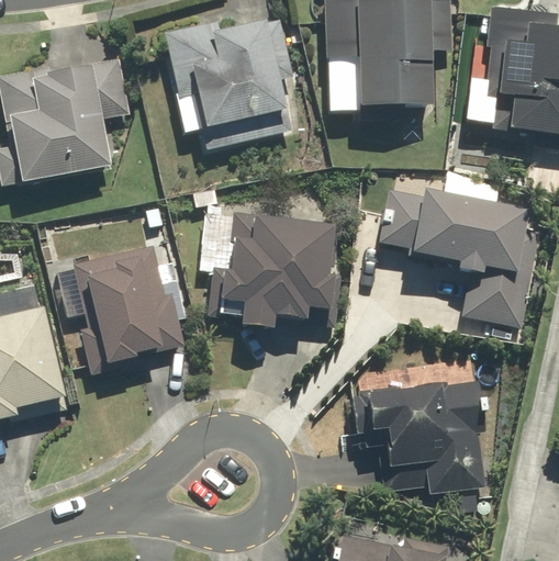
[(323,0),(326,57),(359,56),(361,104),(437,102),(435,49),(451,49),(449,0),(323,0)]
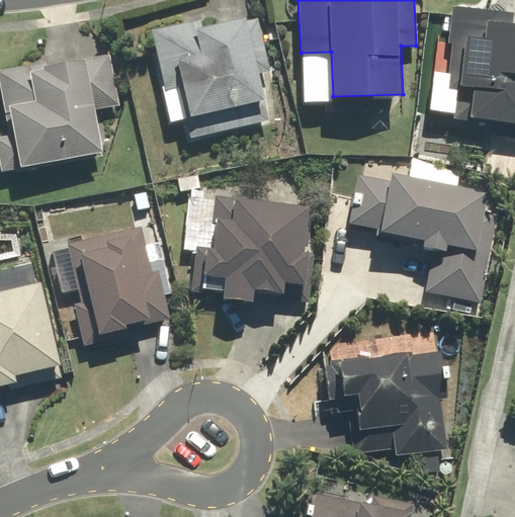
[(456,89),(453,118),(514,124),(514,23),(511,23),(512,12),(451,6),(442,88),(456,89)]
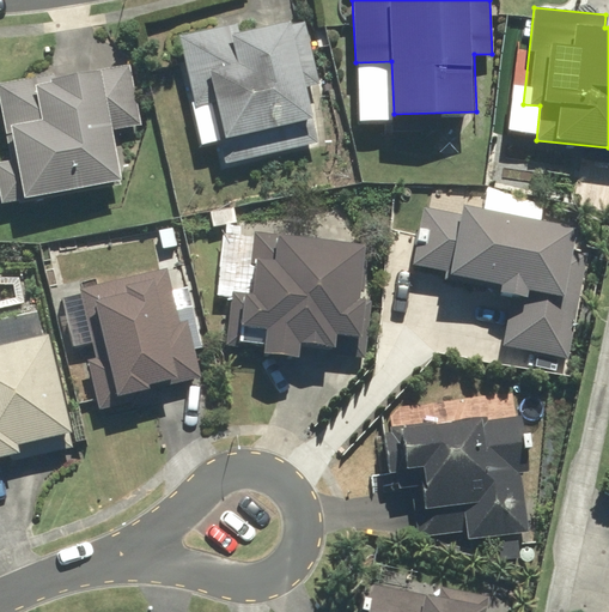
[(196,108),(211,104),(225,164),(320,140),(306,86),(323,83),(306,17),(238,34),(236,23),(178,37),(196,108)]
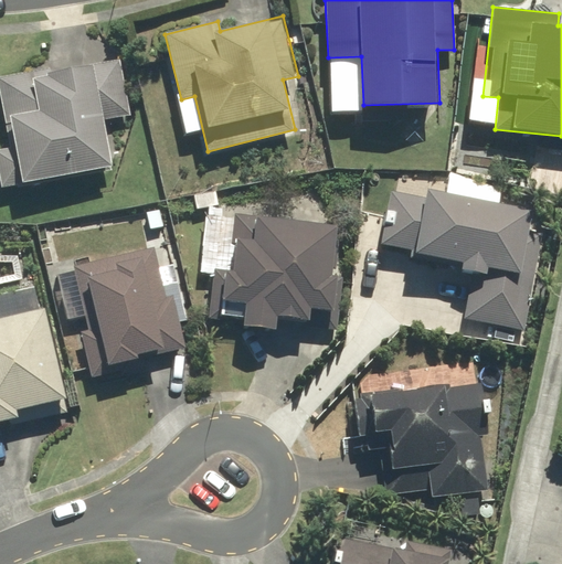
[(122,52),(0,74),(0,100),(9,147),(0,148),(0,185),(113,163),(104,119),(134,113),(122,52)]
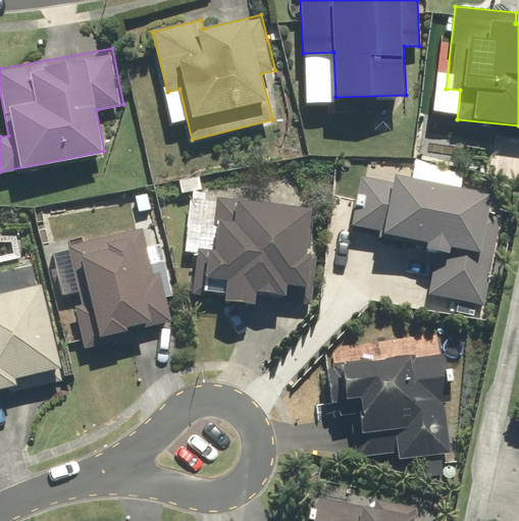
[(483,305),(498,215),(487,214),(491,191),(357,169),(349,223),(380,228),(379,235),(435,243),(426,296),(483,305)]
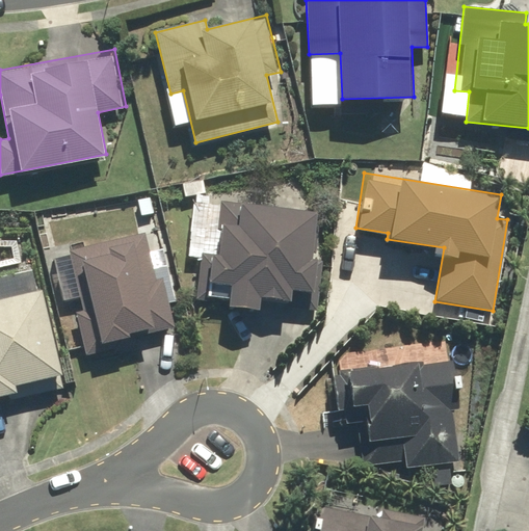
[(317,211),(220,201),(215,254),(199,253),(193,298),(230,301),(230,307),(260,310),(261,297),(293,301),(294,290),(317,292),(320,259),(313,258),(317,211)]
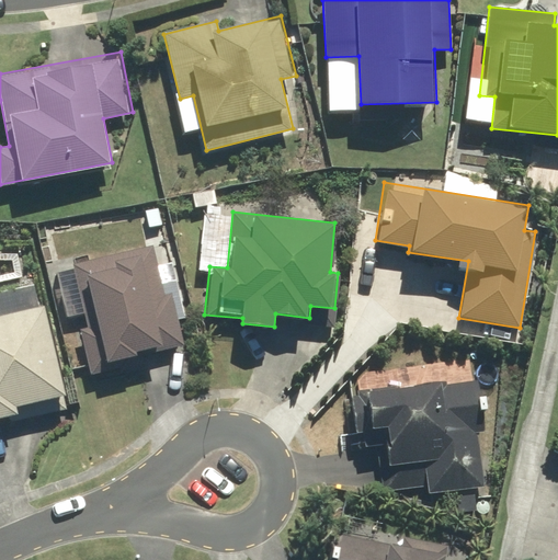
[(151,244),(72,263),(88,326),(80,328),(91,374),(186,351),(172,293),(163,295),(151,244)]
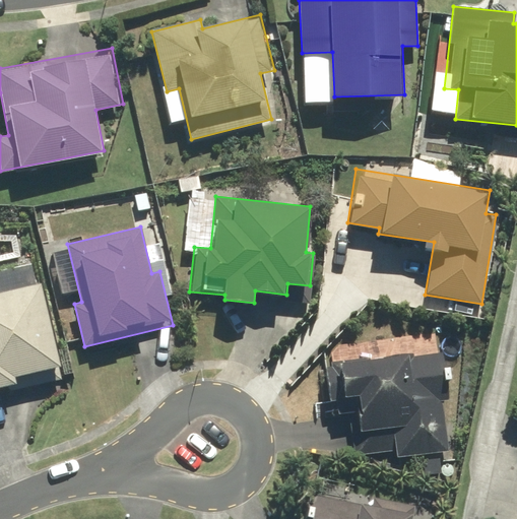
[(0,391),(64,376),(40,282),(0,292),(0,391)]
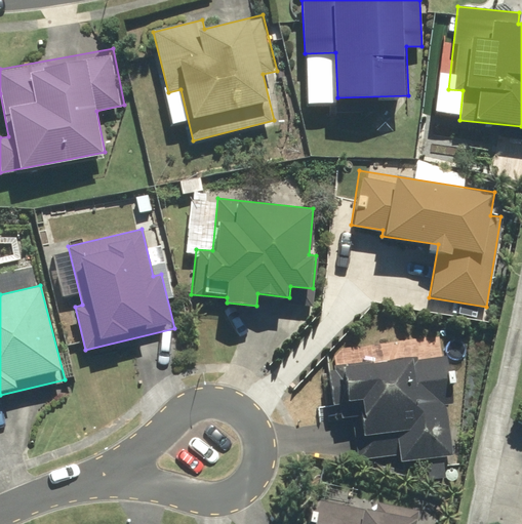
[(454,399),(448,354),(329,369),(335,420),(349,419),(355,460),(398,454),(400,462),(451,456),(444,400),(454,399)]
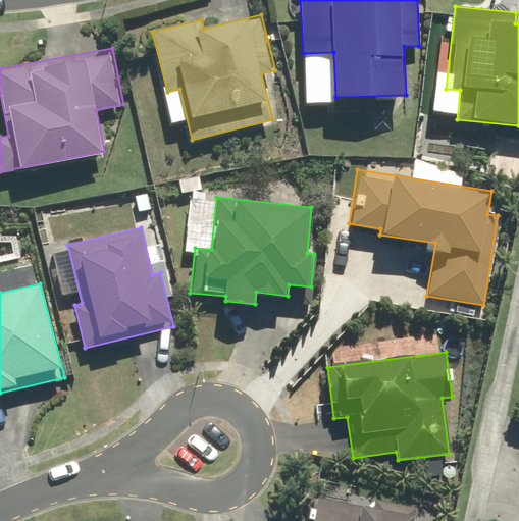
[(373,508),(309,496),(304,520),(412,520),(415,507),(375,499),(373,508)]
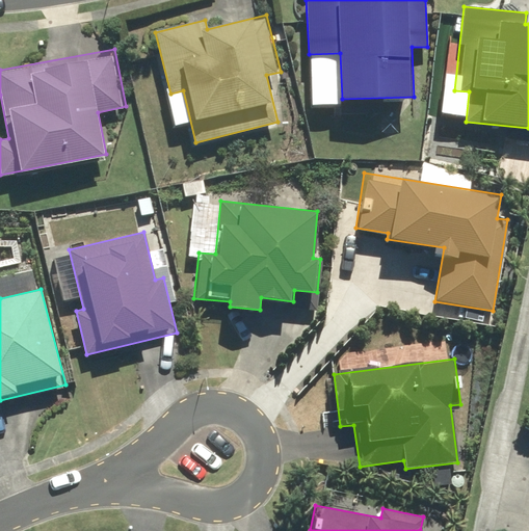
All buildings are outlined.
